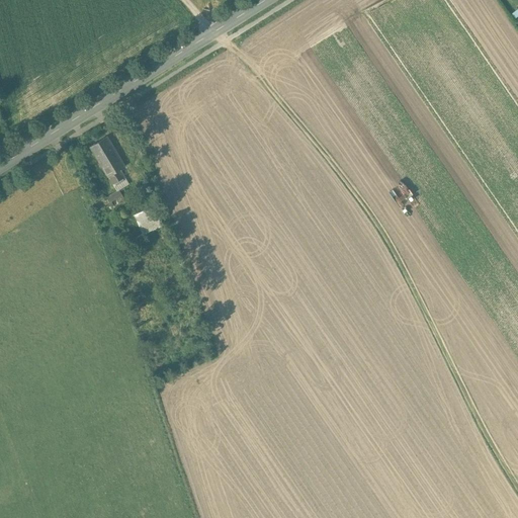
[(130,174),(107,137),(90,147),(112,184),(115,183),(116,185),(120,183),(118,181),(130,174)]
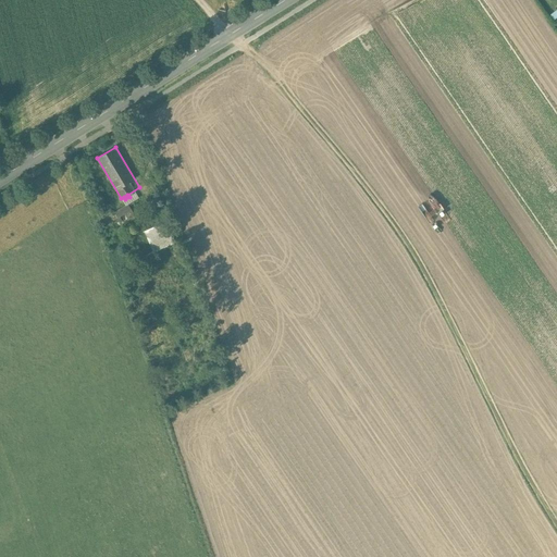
[(127,206),(115,213),(119,219),(132,211),(127,206)]
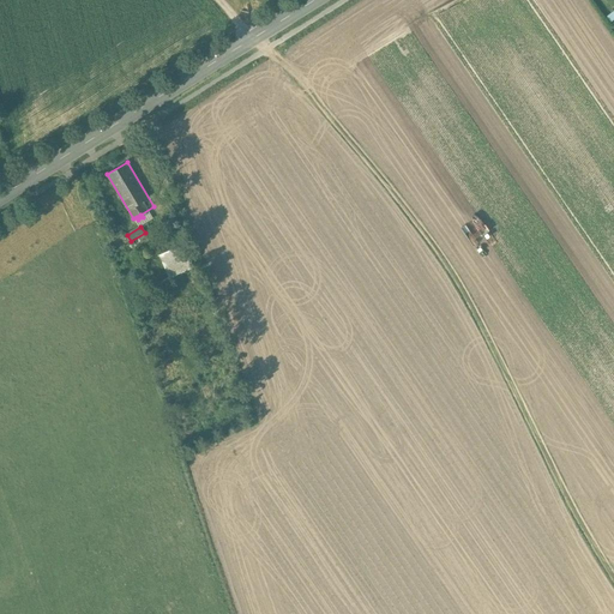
[(121,230),(112,236),(115,245),(125,239),(121,230)]
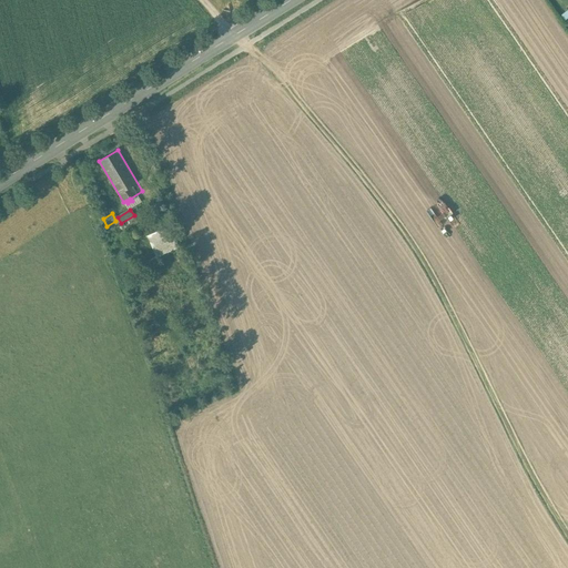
[(121,223),(108,232),(113,237),(134,224),(131,220),(134,217),(134,215),(121,223)]
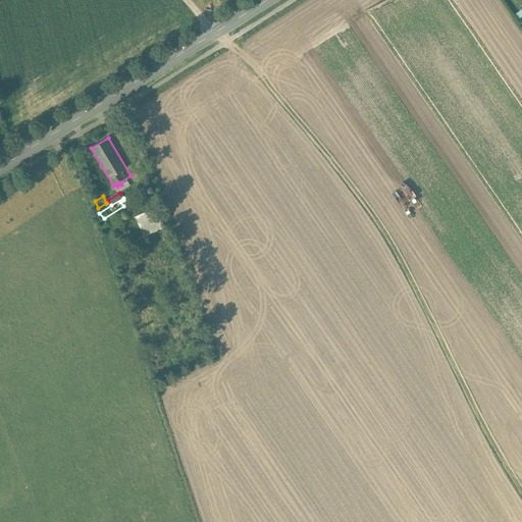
[(136,216),(144,236),(162,228),(154,208),(136,216)]
